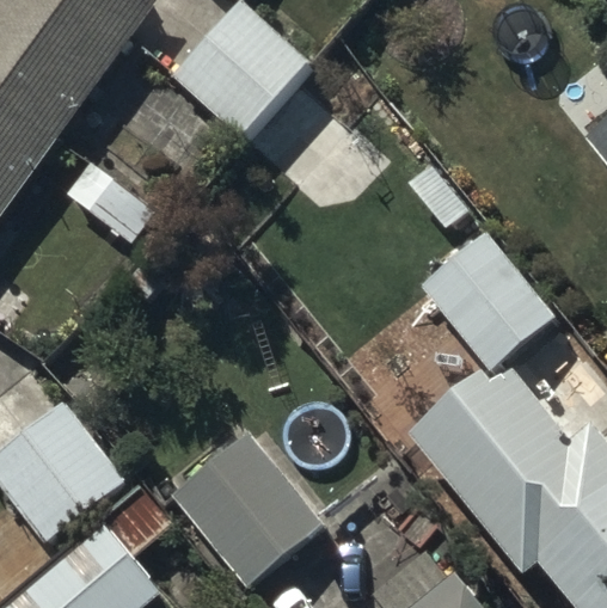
[(0,217),(160,0),(0,0),(0,217)]
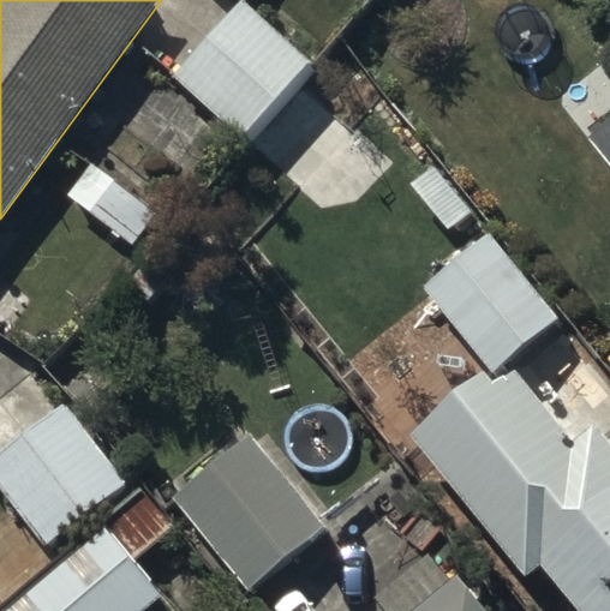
[(309,60),(241,0),(238,0),(169,78),(238,139),(309,60)]
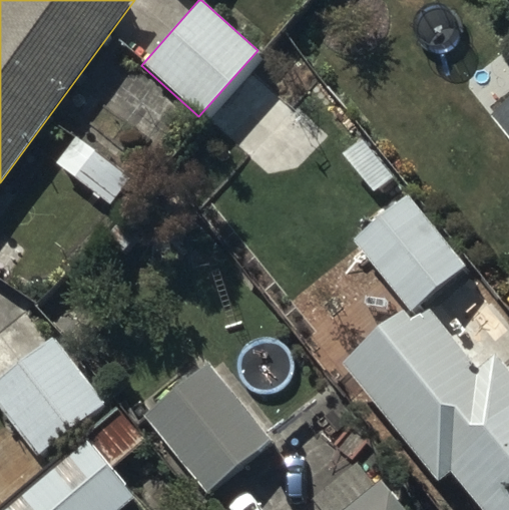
[(284,42),(253,68),(288,108),(319,82),(284,42)]
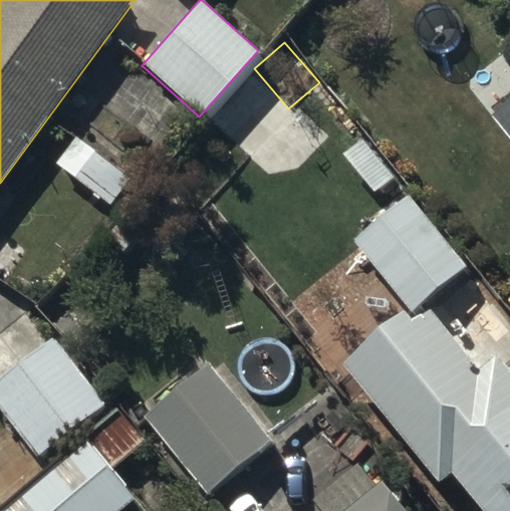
[(509,101),(492,116),(509,138),(509,101)]
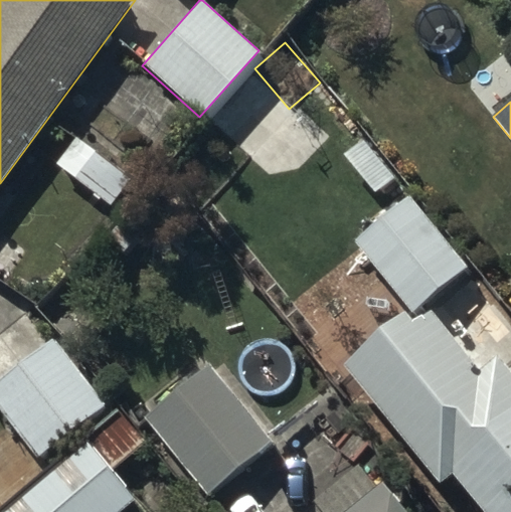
[(75,137),(54,165),(111,208),(133,180),(75,137)]
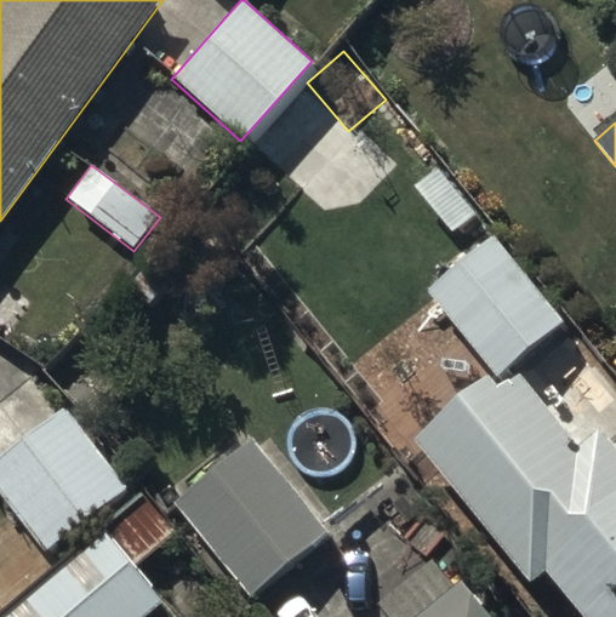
[(491,371),(411,438),(530,582),(546,569),(586,616),(615,616),(615,450),(564,388),(545,404),(509,363),(554,325),(484,240),(423,290),(491,371)]
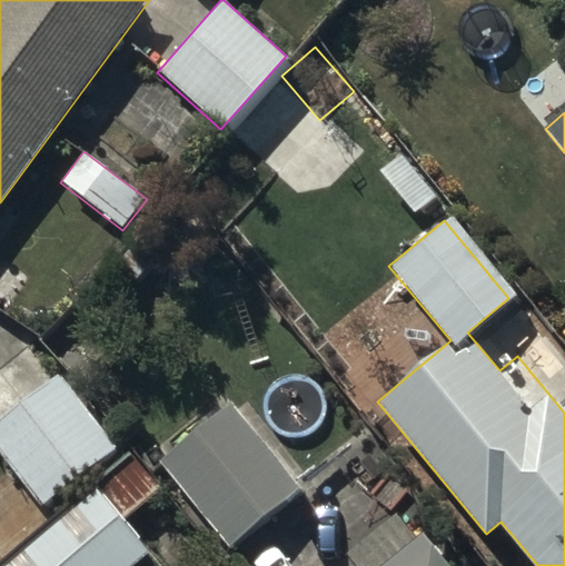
[(564,276),(554,286),(564,299),(564,276)]
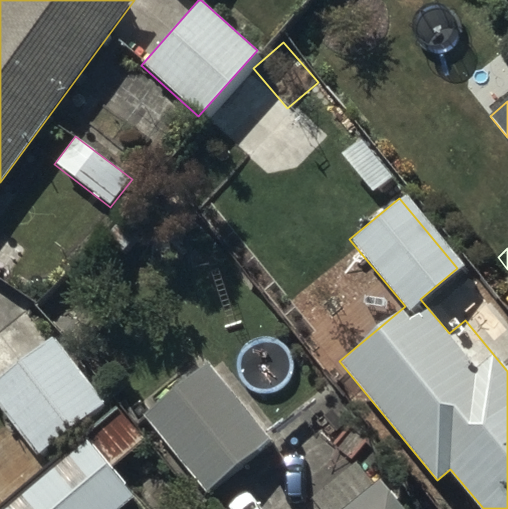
[(56,334),(0,377),(0,408),(36,455),(107,399),(56,334)]
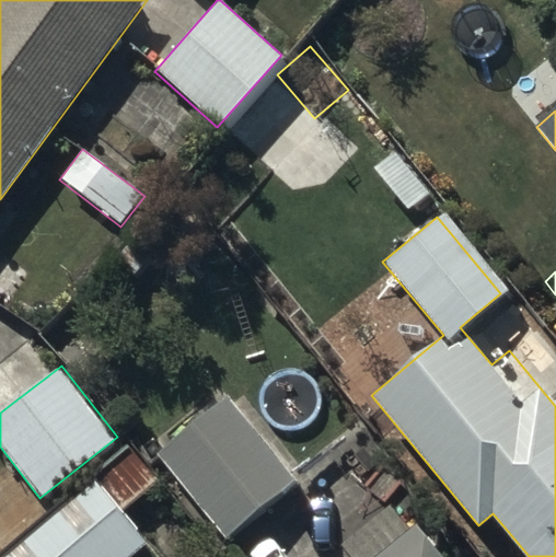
[(226,395),(155,453),(227,538),(297,482),(226,395)]
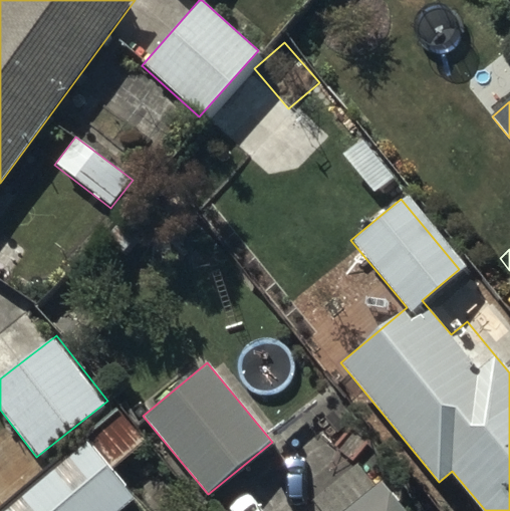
[(115,407),(0,507),(0,510),(119,510),(136,497),(114,473),(148,444),(115,407)]
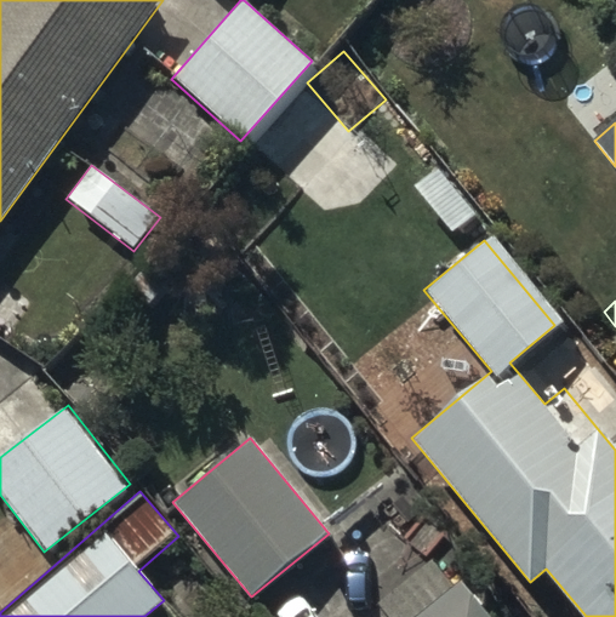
[(491,616),(461,580),(454,587),(432,559),(376,604),(386,616),(491,616)]
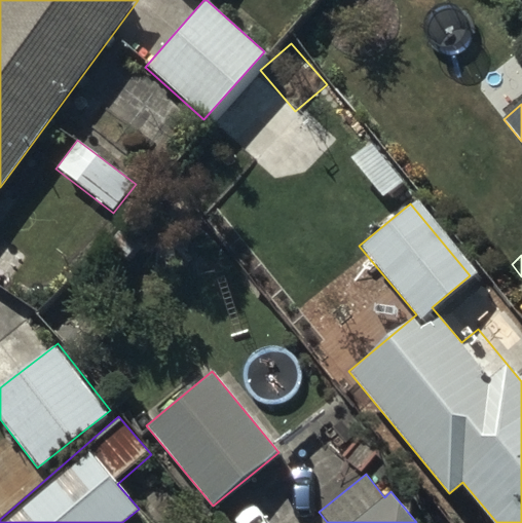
All buildings are outlined.
